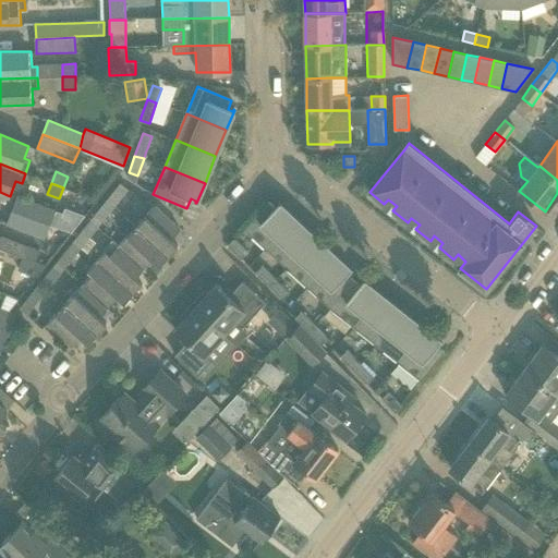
[(121,183),(105,203),(112,208),(128,190),(121,183)]
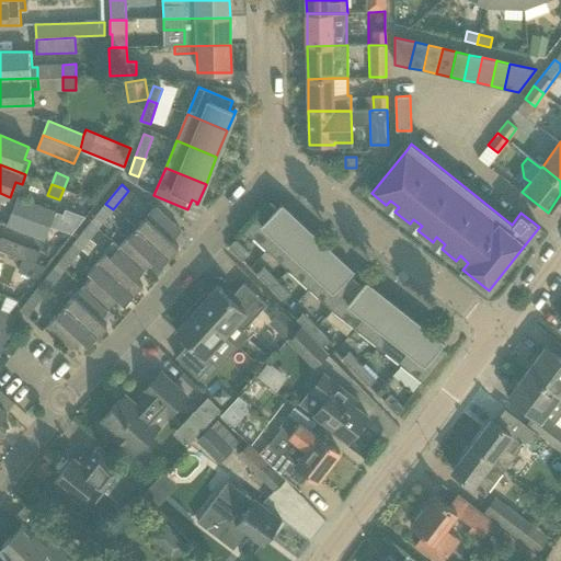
[(19,197),(13,212),(50,227),(55,212),(19,197)]
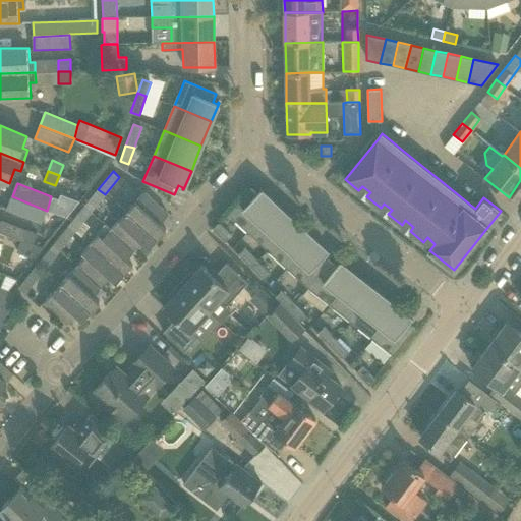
[(247,232),(275,203),(261,188),(259,189),(261,190),(257,194),(250,188),(226,215),(227,216),(228,214),(247,232)]
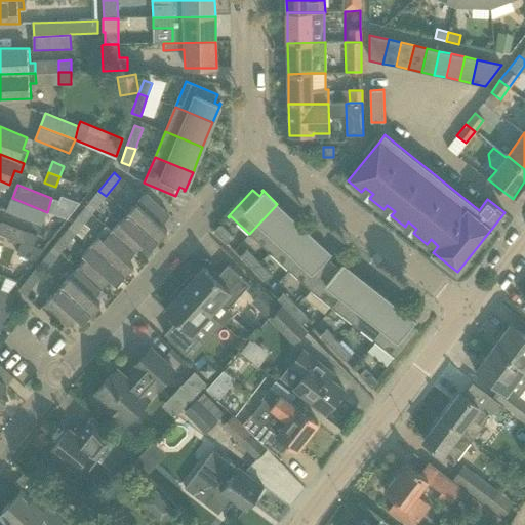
[(106,196),(98,191),(88,203),(95,209),(106,196)]
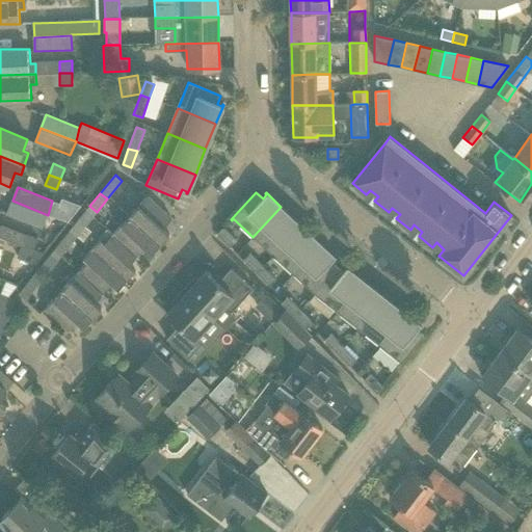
[(148,197),(130,216),(160,244),(169,234),(162,229),(171,219),(148,197)]
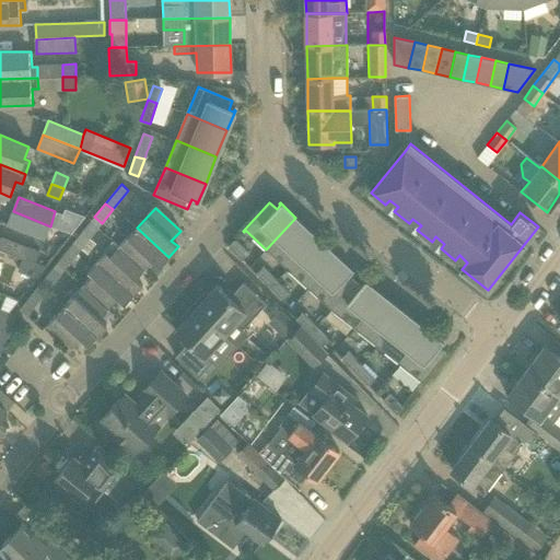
[(50,226),(13,211),(8,225),(44,240),(50,226)]
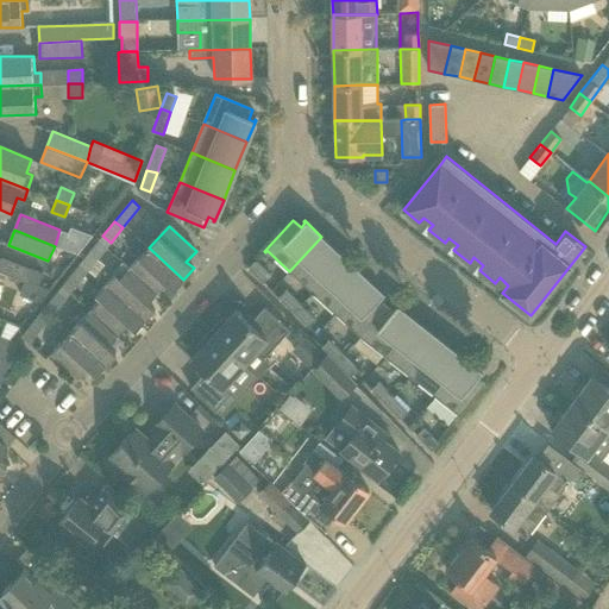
[(321,237),(289,271),(312,293),(345,258),(321,237)]
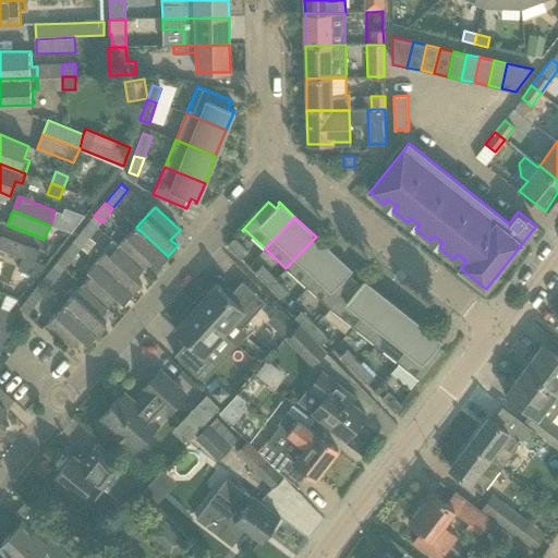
[(87,225),(72,243),(80,249),(95,230),(87,225)]
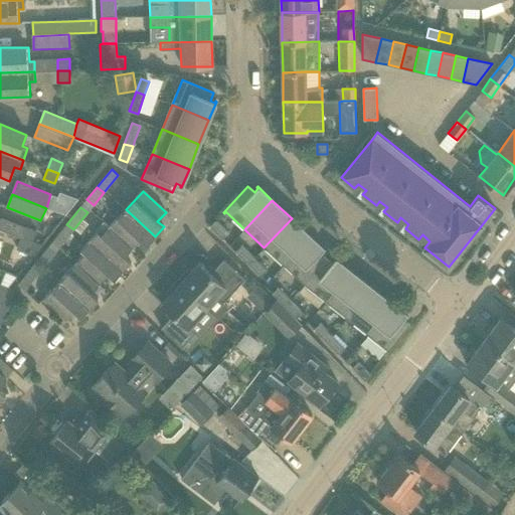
[(126,209),(110,227),(132,248),(141,239),(147,245),(155,236),(126,209)]
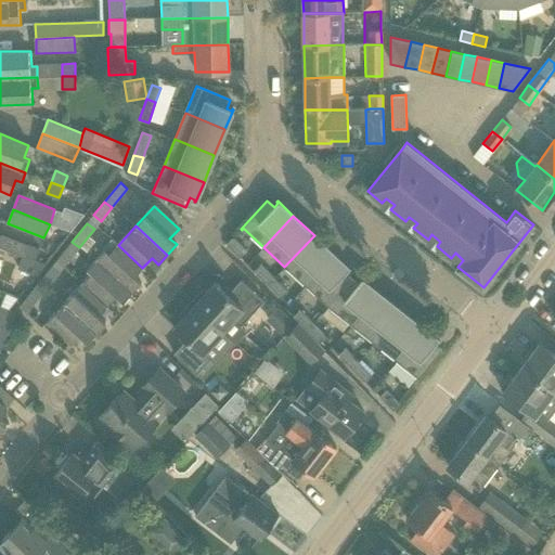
[(314,235),(284,267),(306,286),(335,254),(314,235)]
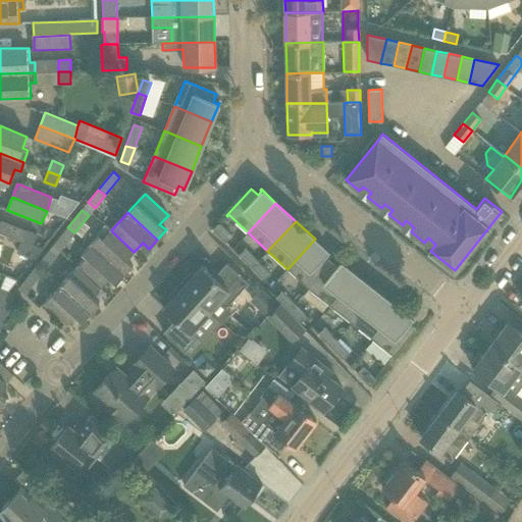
[(226,243),(232,237),(218,223),(213,229),(226,243)]
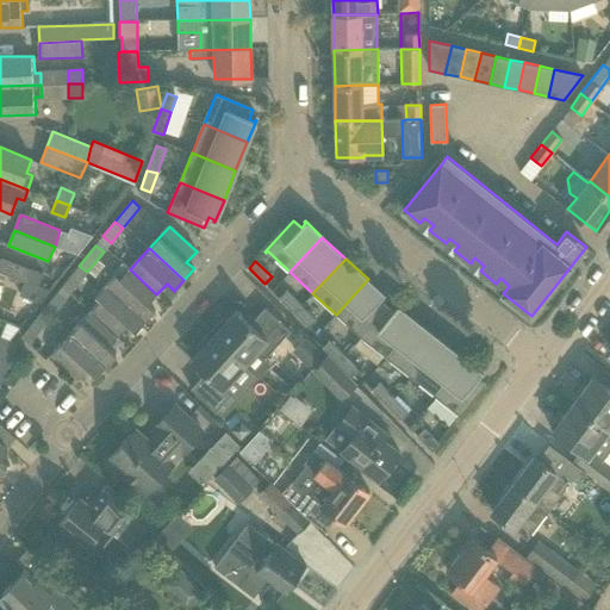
[(87,272),(79,266),(66,282),(74,288),(87,272)]
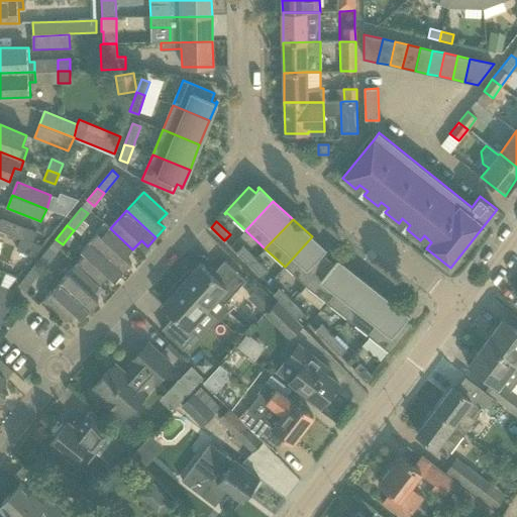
[(48,236),(37,232),(26,228),(22,238),(32,242),(41,246),(48,236)]
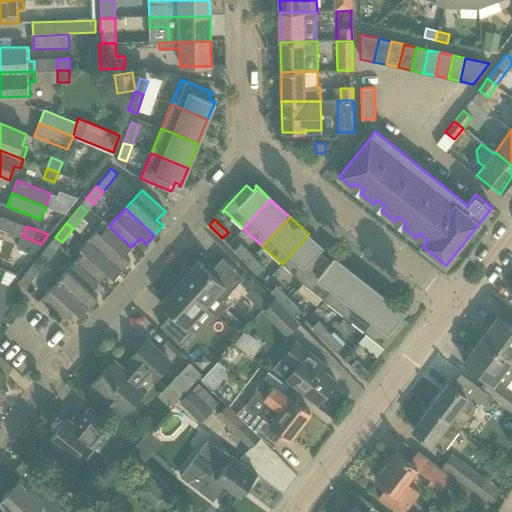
[(131,247),(109,226),(101,234),(97,230),(88,240),(121,270),(130,261),(124,255),(131,247)]
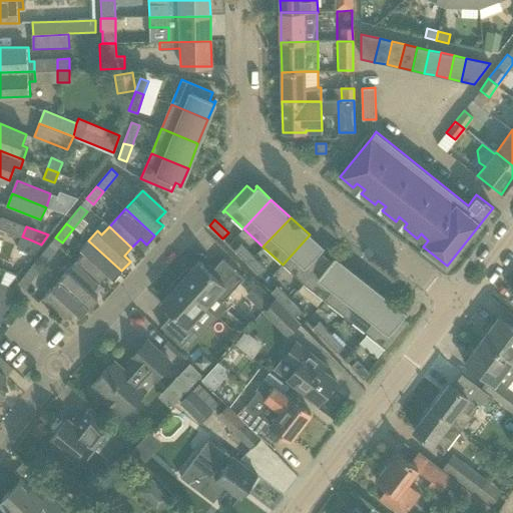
[(310,234),(283,265),(304,285),(325,258),(319,251),(323,248),(324,249),(325,248),(310,234)]
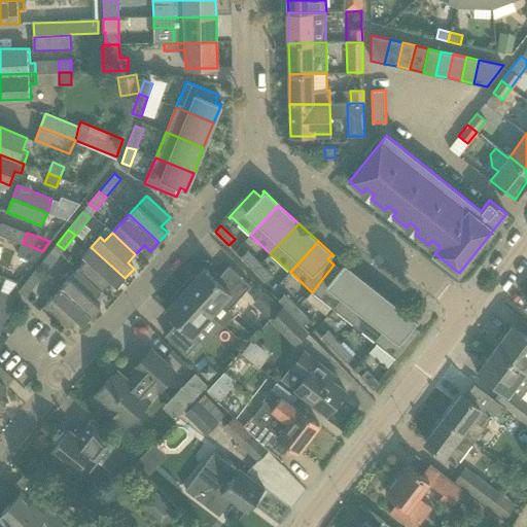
[(23,243),(18,254),(29,258),(35,260),(42,252),(42,251),(33,247),(23,243)]
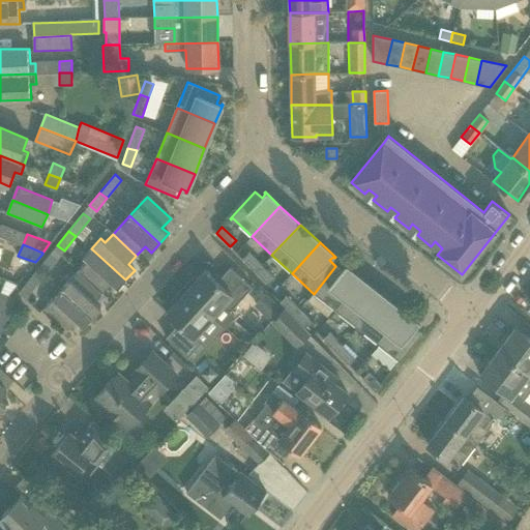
[(125,280),(91,248),(84,257),(88,260),(79,270),(102,292),(111,284),(117,289),(125,280)]
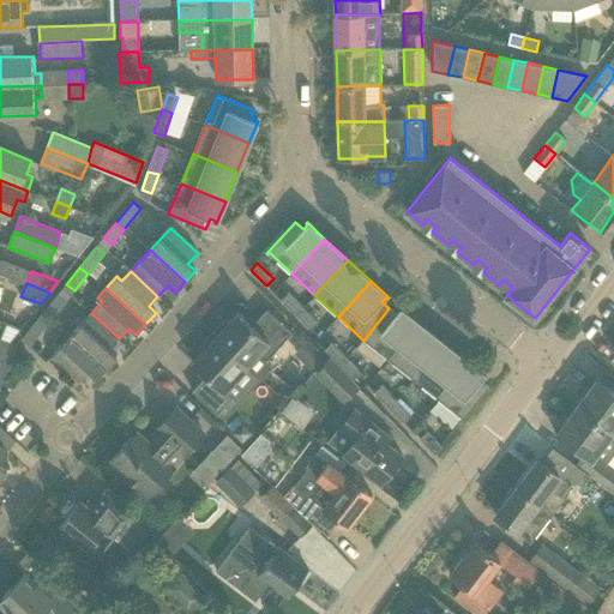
[(44,312),(52,318),(67,300),(59,293),(44,312)]
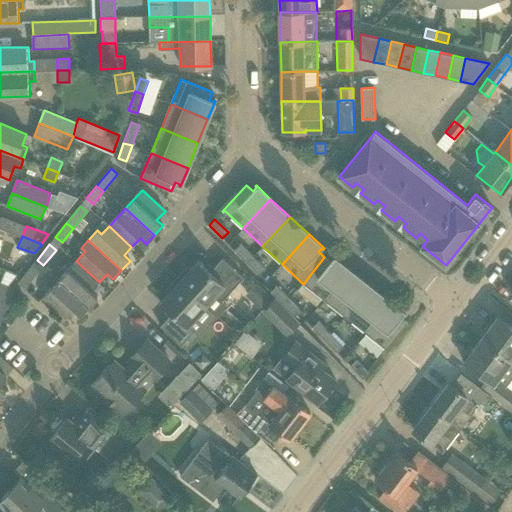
[(246,262),(252,256),(240,244),(234,250),(246,262)]
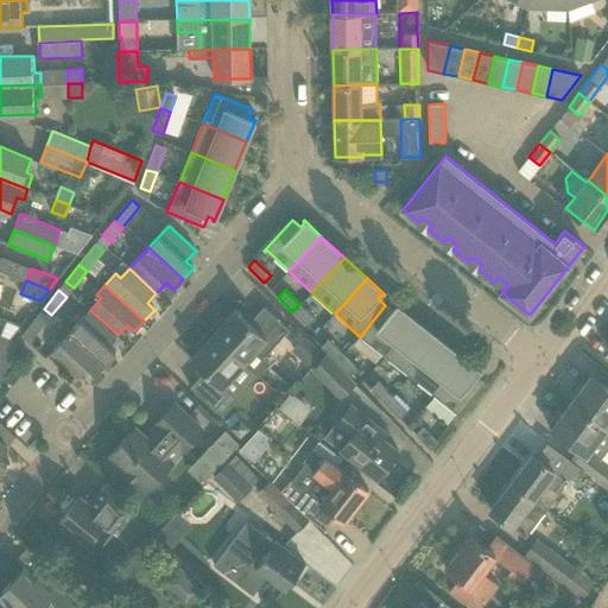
[(299,304),(292,311),(306,325),(320,314),(310,304),(305,310),(299,304)]
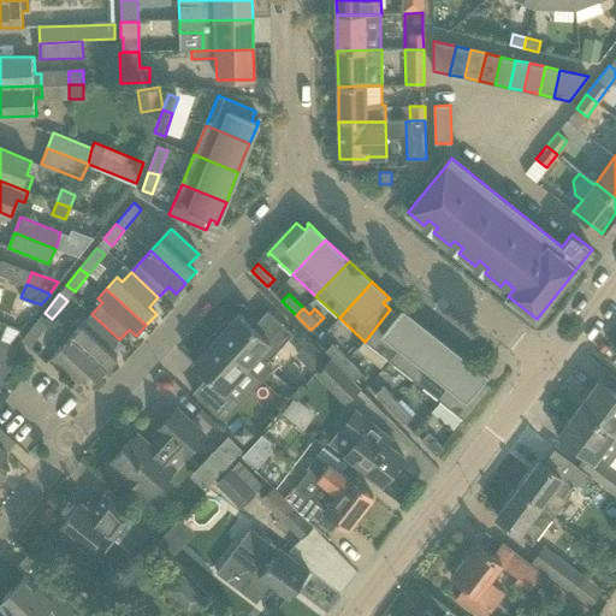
[(365,342),(357,350),(381,368),(389,360),(390,361),(420,323),(401,308),(401,309),(402,311),(397,315),(390,309),(365,342)]
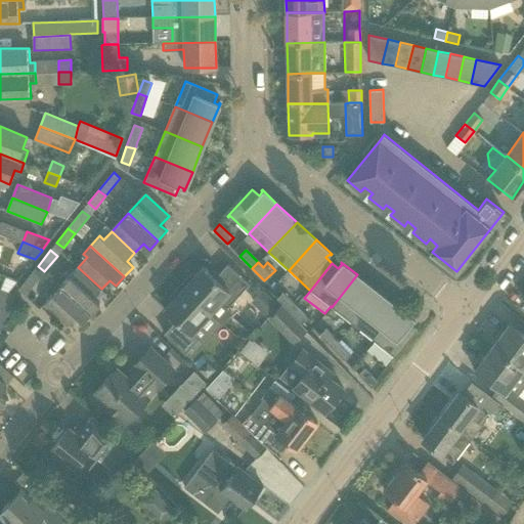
[(203,267),(183,288),(210,312),(220,301),(227,308),(249,284),(227,264),(215,277),(203,267)]
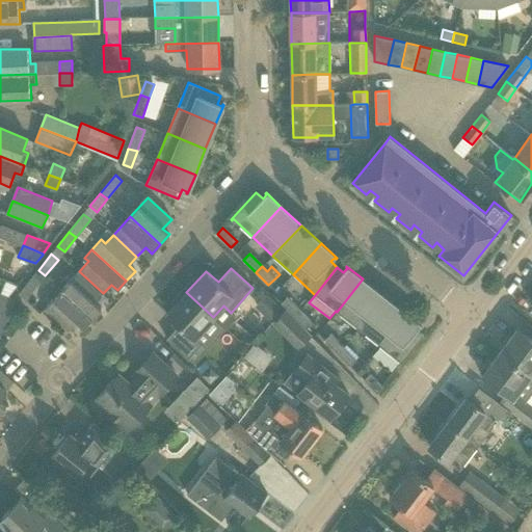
[(45,275),(38,270),(19,293),(26,299),(45,275)]
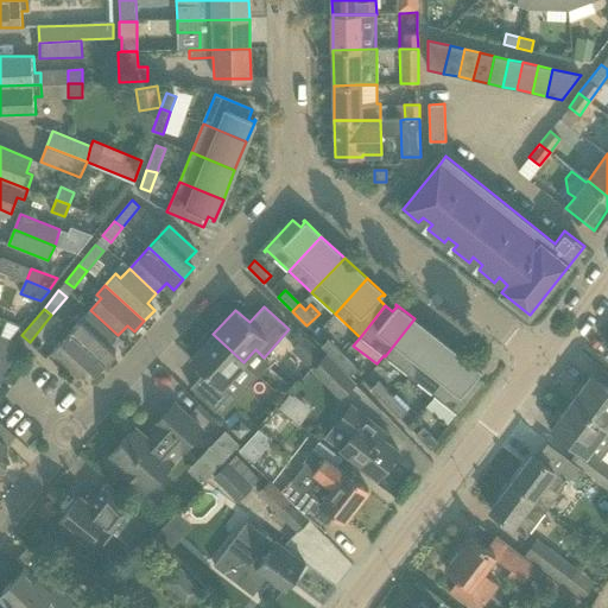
[(118,335),(90,310),(81,321),(75,315),(64,325),(71,331),(106,363),(115,353),(108,346),(118,335)]
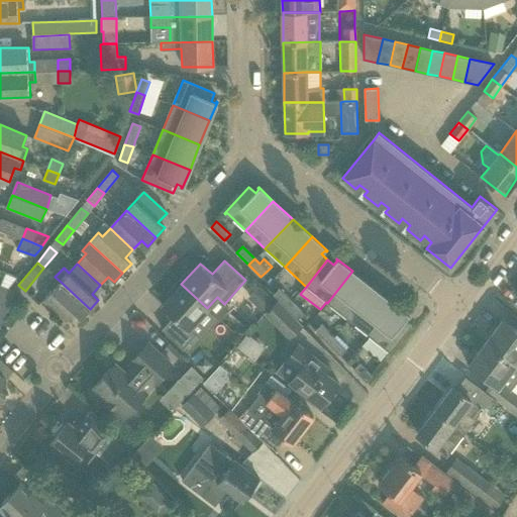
[(373,288),(352,271),(327,303),(348,319),(373,288)]
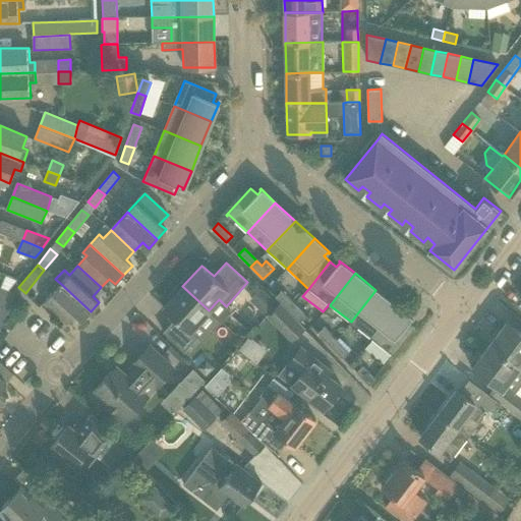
[(91,311),(61,284),(44,302),(67,324),(75,314),(81,321),(91,311)]
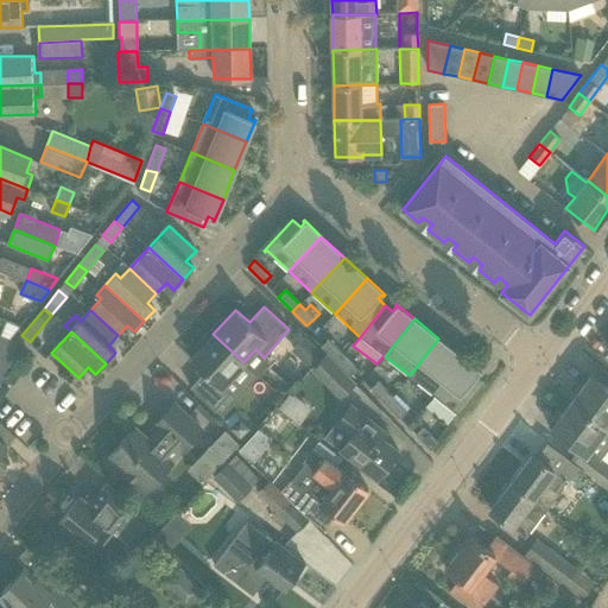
[(258,375),(244,362),(213,334),(190,359),(204,372),(190,387),(215,410),(230,393),(236,399),(258,375)]
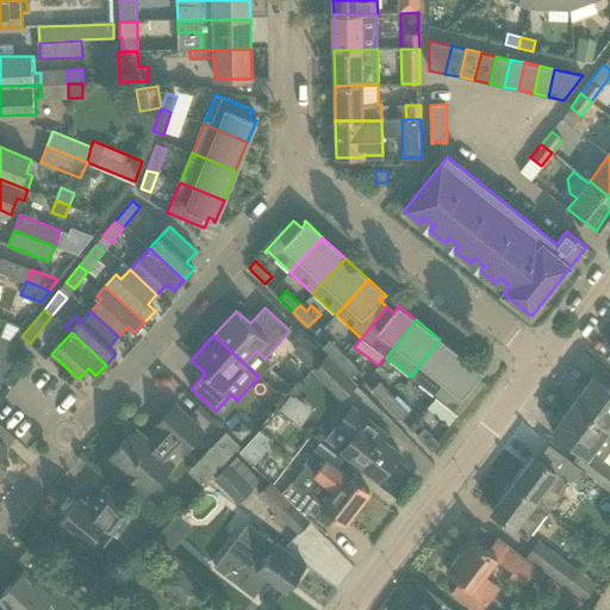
[(0,336),(0,366),(7,369),(17,343),(0,336)]
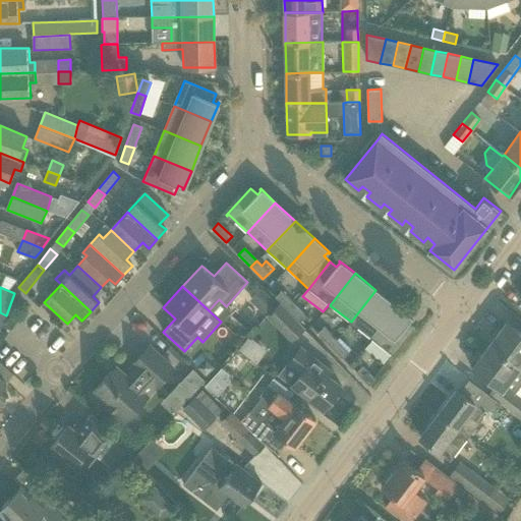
[(261,288),(249,300),(265,313),(276,302),(261,288)]
